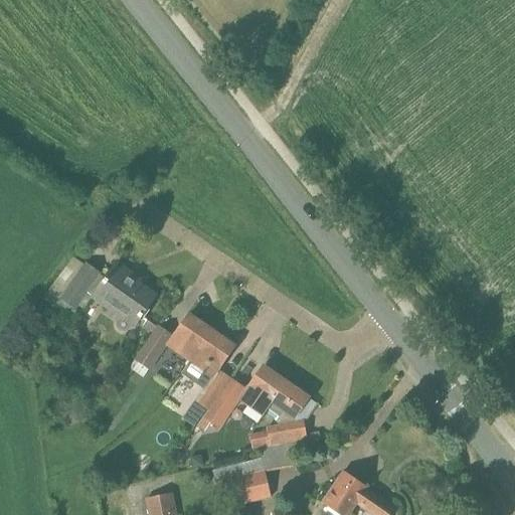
[(86,264),(66,291),(60,299),(61,300),(57,307),(67,314),(72,308),(73,309),(86,291),(93,295),(92,297),(119,316),(121,313),(135,323),(133,326),(135,327),(140,319),(142,321),(145,317),(143,315),(147,310),(146,309),(154,296),(128,277),(130,274),(115,264),(105,279),(98,274),(99,273),(86,264)]
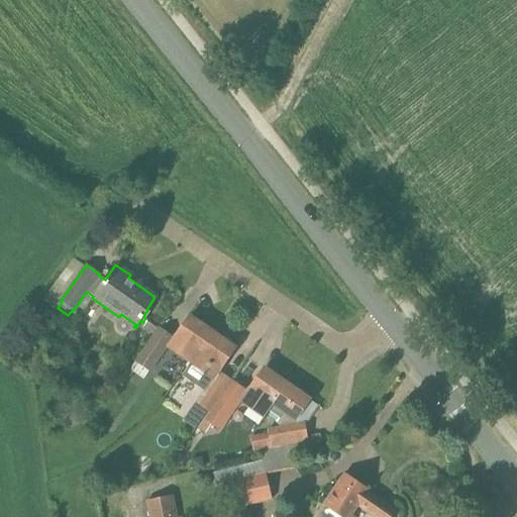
[(173,340),(172,338),(158,329),(135,362),(148,371),(167,345),(190,363),(193,358),(198,351),(211,331),(190,316),(173,340)]
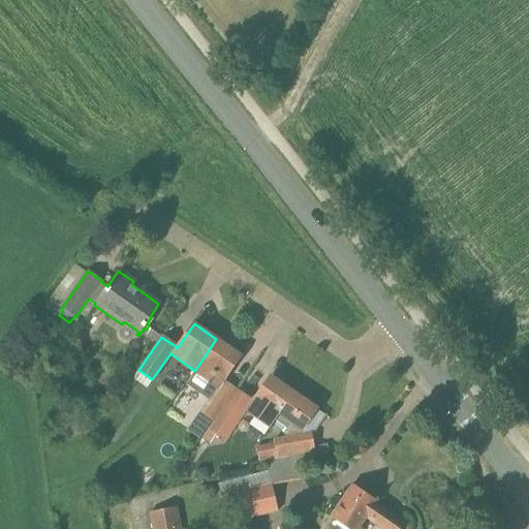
[(160,337),(150,330),(147,334),(157,341),(160,337)]
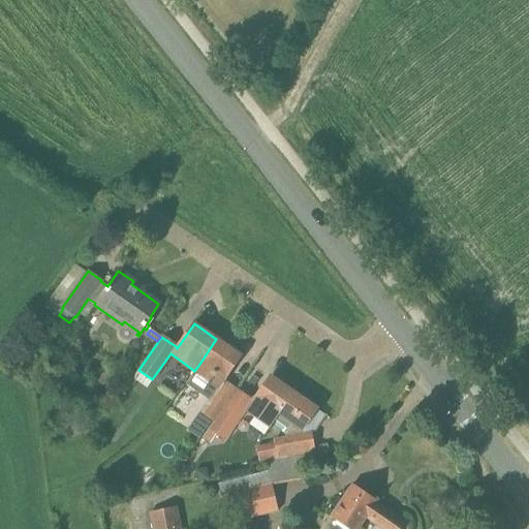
[(223,379),(240,355),(216,339),(203,360),(197,367),(194,371),(217,387),(200,412),(211,419),(235,386),(223,379)]
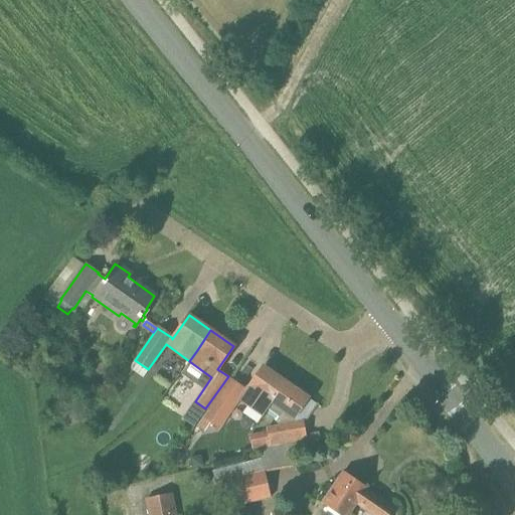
[(263,367),(240,400),(263,416),(268,409),(286,382),(263,367)]
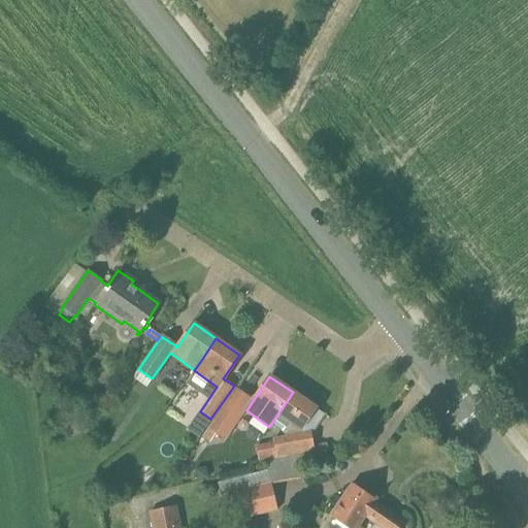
[(226,429),(234,418),(249,396),(236,388),(213,421),(226,429)]
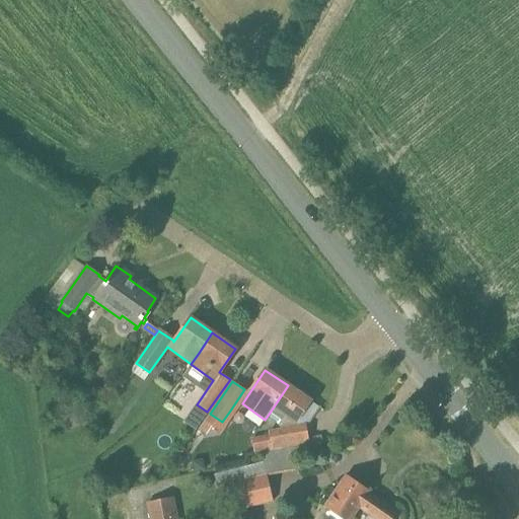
[(270,413),(282,421),(278,426),(282,428),(281,429),(268,431),(269,436),(251,439),(253,452),(308,443),(305,425),(298,426),(297,420),(310,400),(288,385),(270,413)]
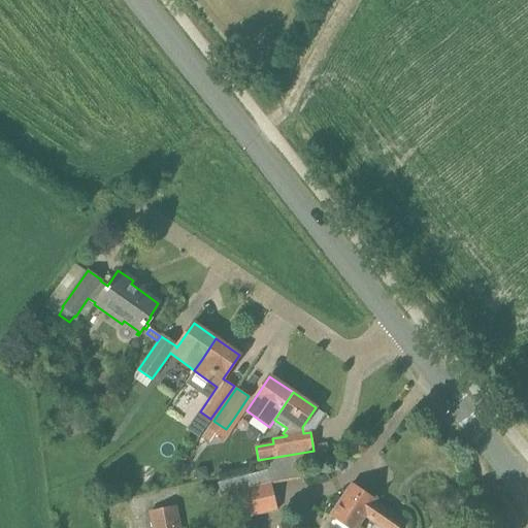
[(277,508),(267,471),(235,480),(238,492),(242,491),(249,517),(277,508)]
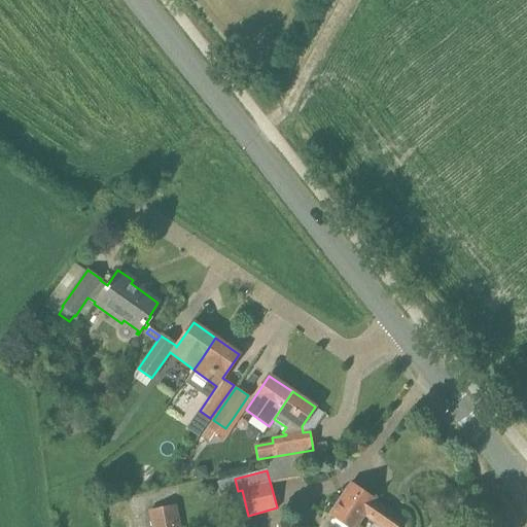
[(347,526),(355,526),(363,515),(381,526),(399,526),(403,522),(374,500),(372,498),(373,496),(362,490),(361,491),(352,485),(341,501),(339,500),(319,526),(338,526),(342,523),(347,526)]
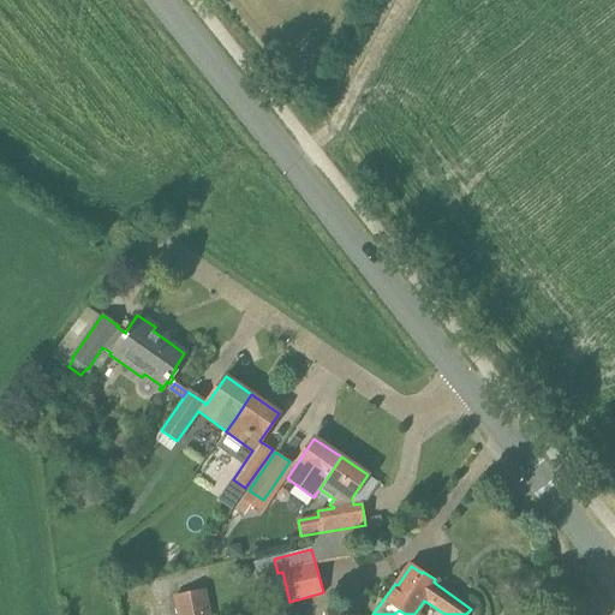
[(210,614),(207,589),(173,596),(175,614),(210,614)]
